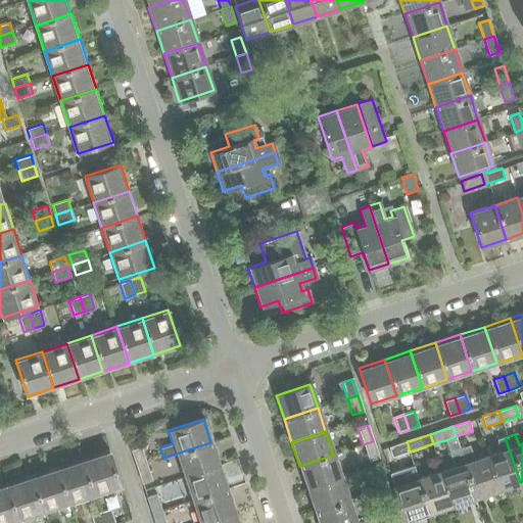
[(455,467),(439,471),(450,506),(473,497),(462,464),(460,449),(456,436),(445,440),(455,467)]
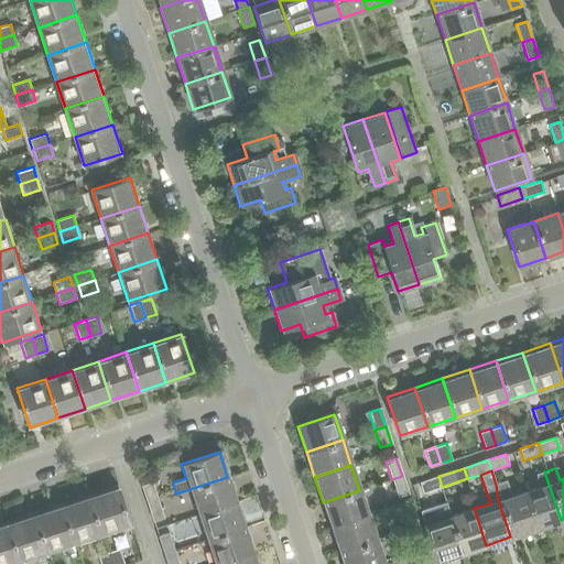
[(523,491),(535,529),(561,520),(544,472),(534,475),(538,487),(523,491)]
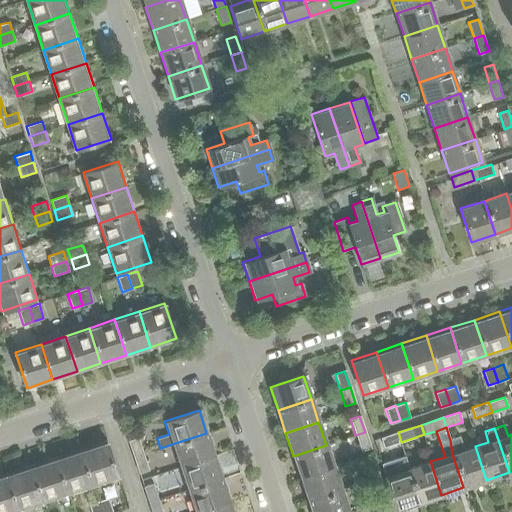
[(370,448),(365,432),(355,435),(360,451),(370,448)]
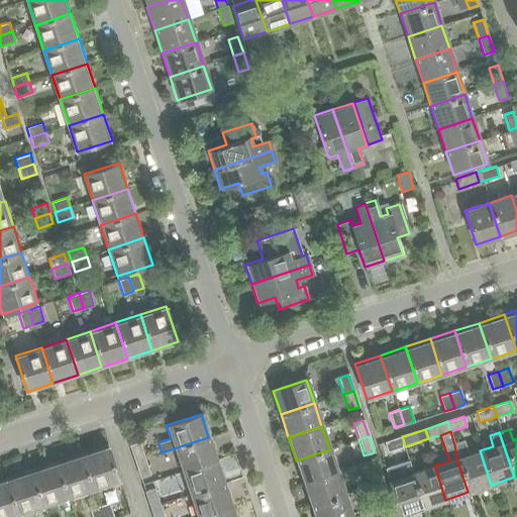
[(388,452),(405,446),(402,436),(385,442),(388,452)]
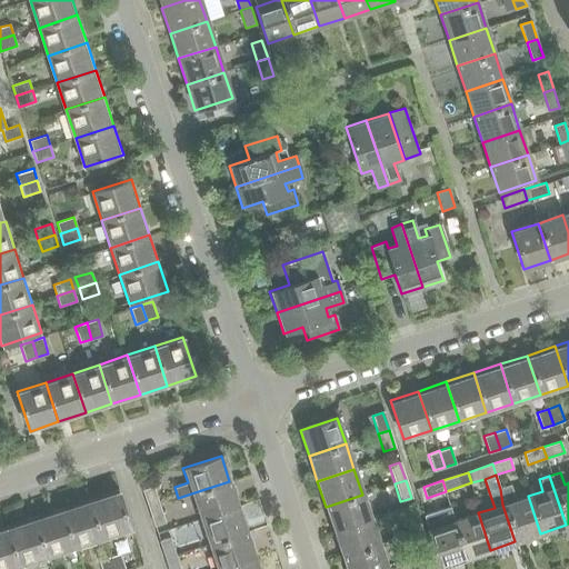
[(238,507),(229,481),(191,493),(200,519),(238,507)]
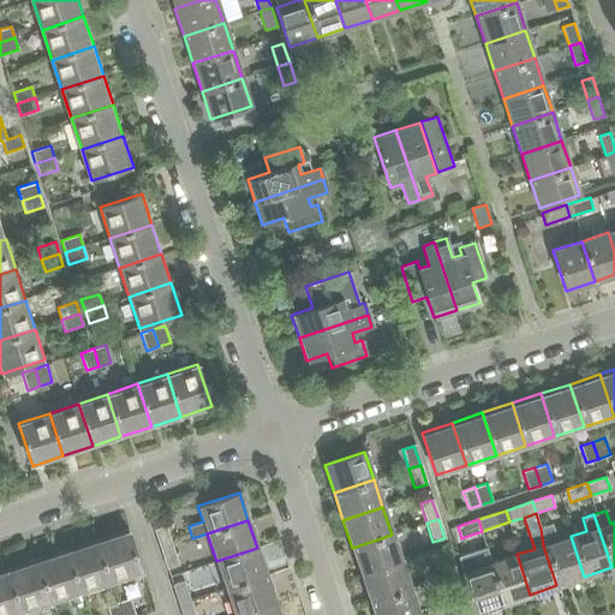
[(543,545),(556,585),(584,577),(571,536),(559,541),(554,524),(541,529),(543,545)]
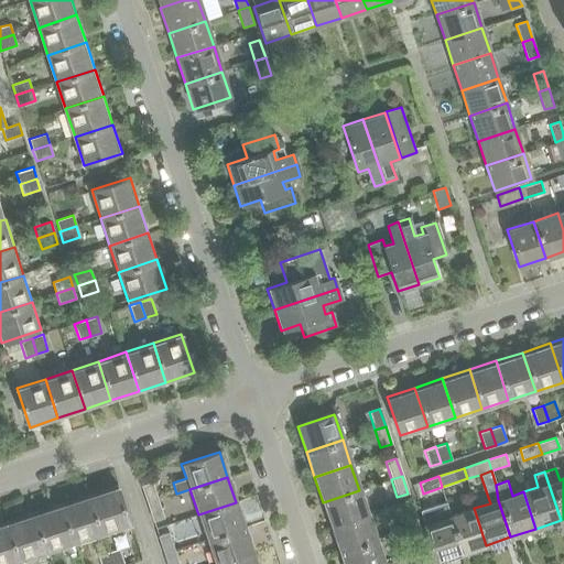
[(148,503),(159,500),(153,481),(141,486),(148,503)]
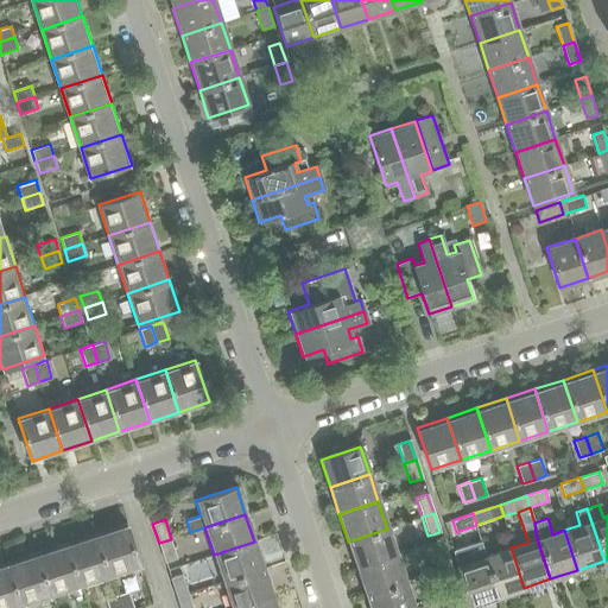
[(125,523),(95,533),(109,575),(139,565),(125,523)]
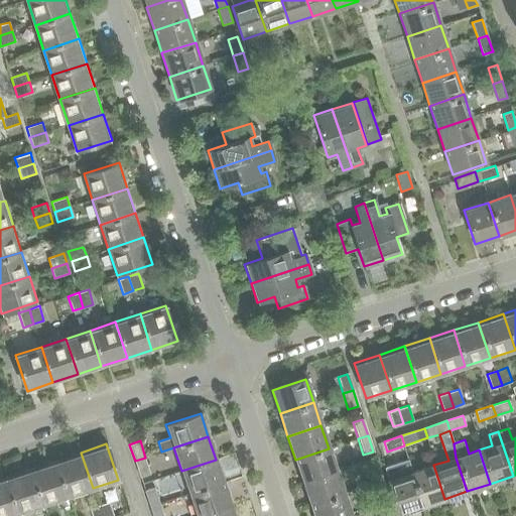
[(336,471),(329,448),(295,460),(302,482),(336,471)]
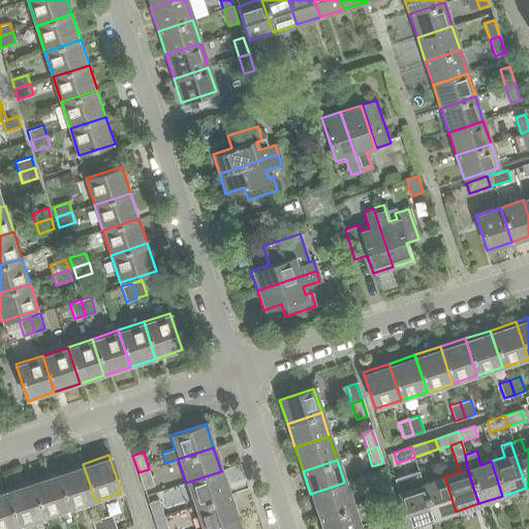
[(83,464),(57,472),(69,509),(95,500),(83,464)]
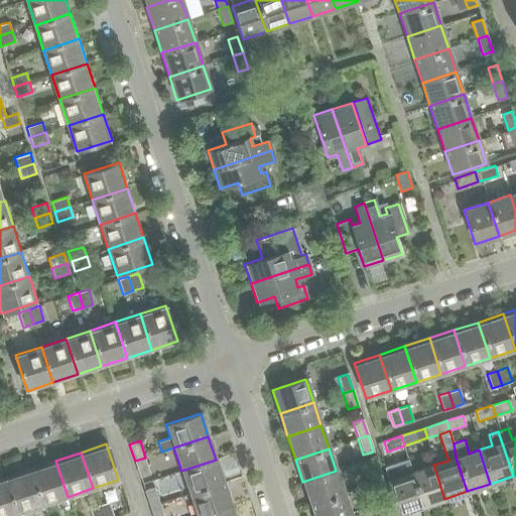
[(145,458),(135,461),(140,477),(150,474),(145,458)]
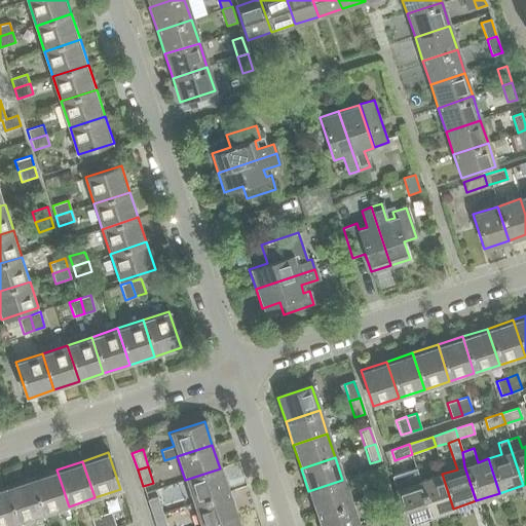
[(227,491),(220,468),(185,480),(192,503),(227,491)]
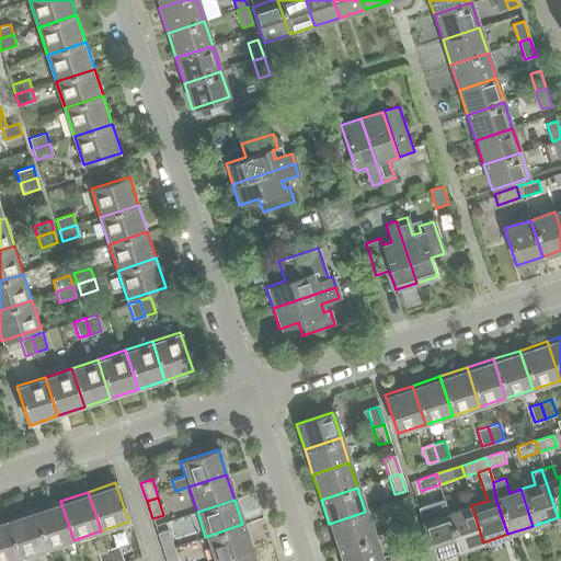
[(60,501),(33,510),(46,549),(73,540),(60,501)]
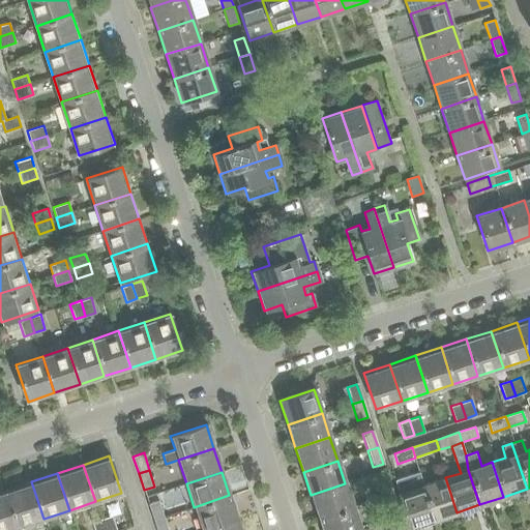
[(383,498),(393,495),(388,477),(378,480),(383,498)]
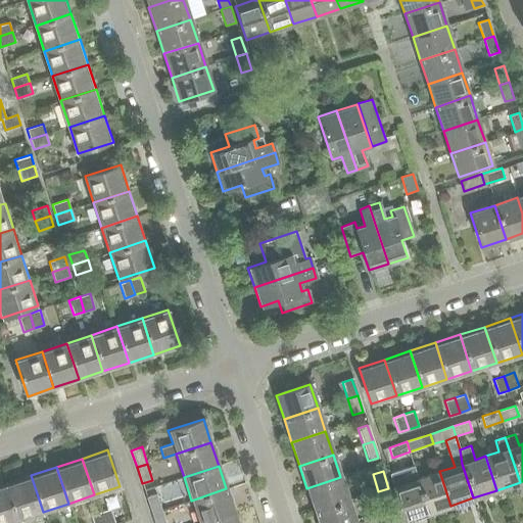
[(450,506),(439,471),(416,479),(427,513),(450,506)]
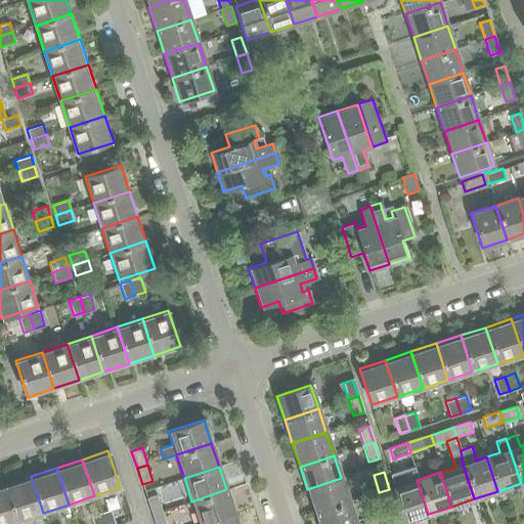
[(31,476),(6,484),(18,521),(43,513),(31,476)]
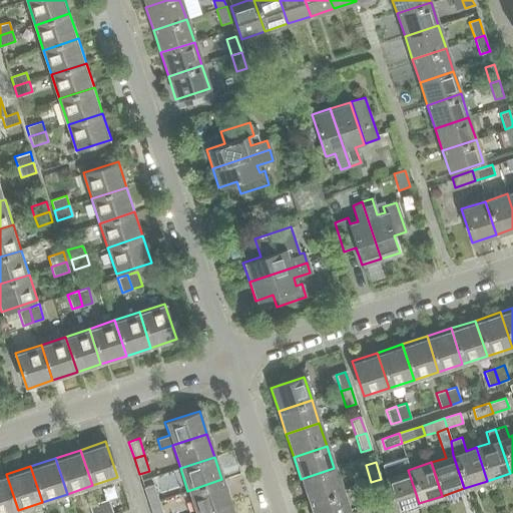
[(342,491),(334,468),(301,479),(309,502),(342,491)]
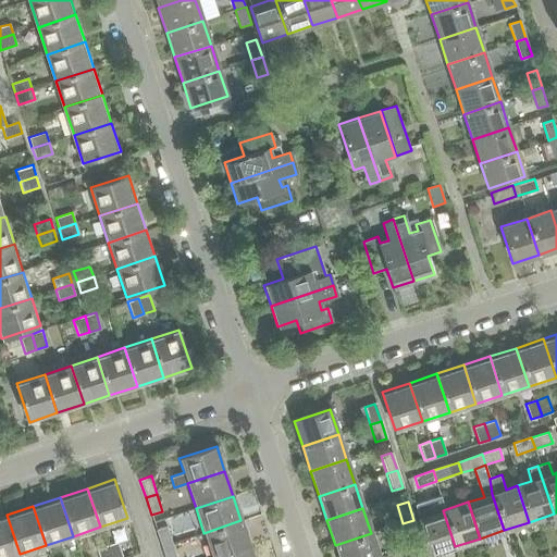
[(430,555),(455,546),(443,510),(418,518),(430,555)]
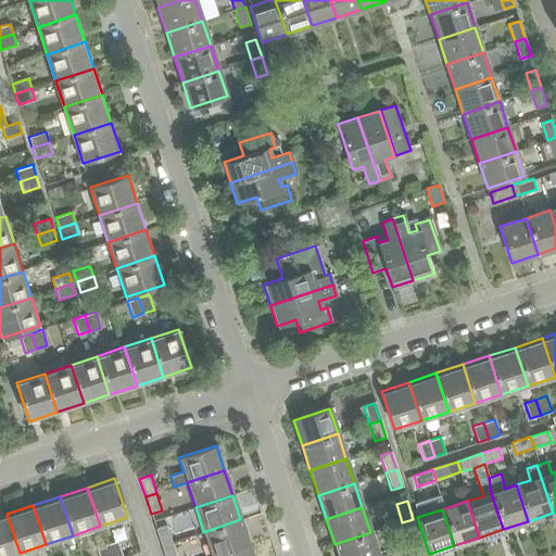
[(7,514),(0,515),(0,555),(7,555),(20,553),(7,514)]
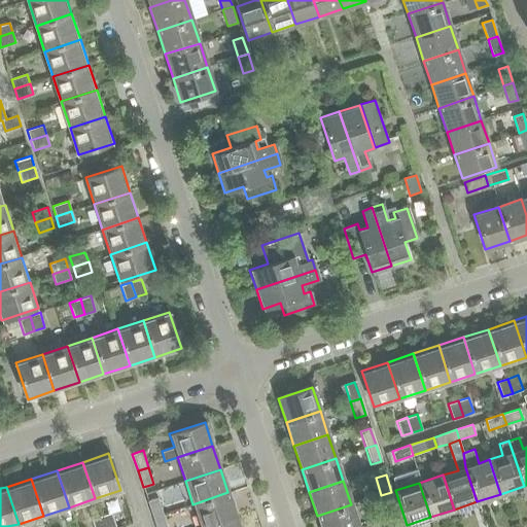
[(202,526),(236,516),(227,492),(192,504),(200,526),(202,526)]
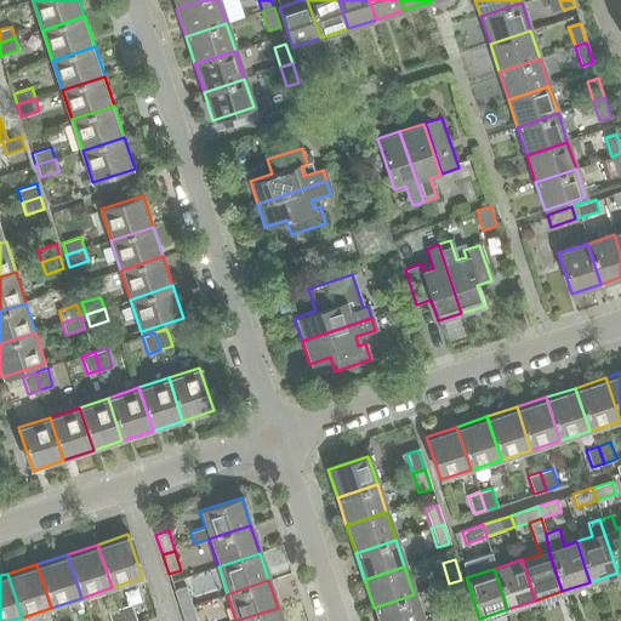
[(467,599),(461,580),(449,584),(456,603),(467,599)]
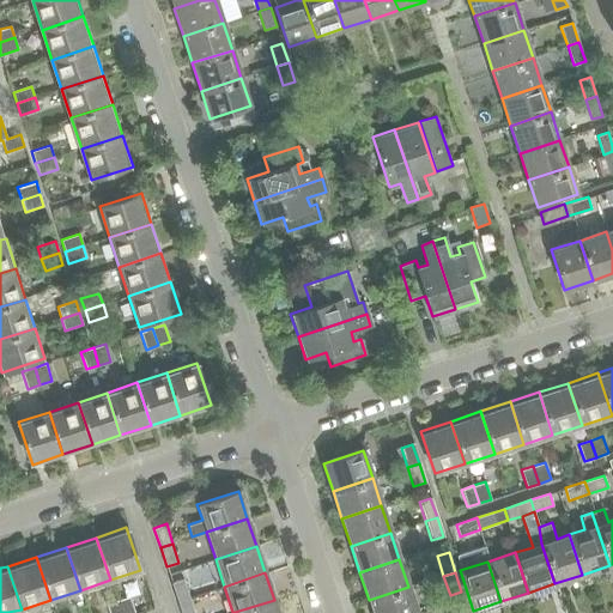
[(178,602),(190,598),(183,578),(171,582),(178,602)]
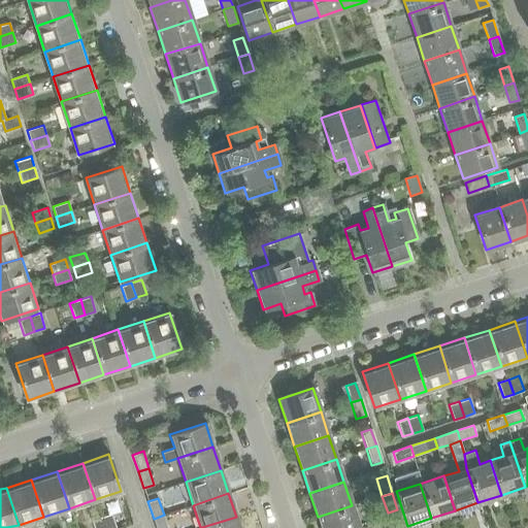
[(359,527),(352,505),(318,517),(321,527),(359,527)]
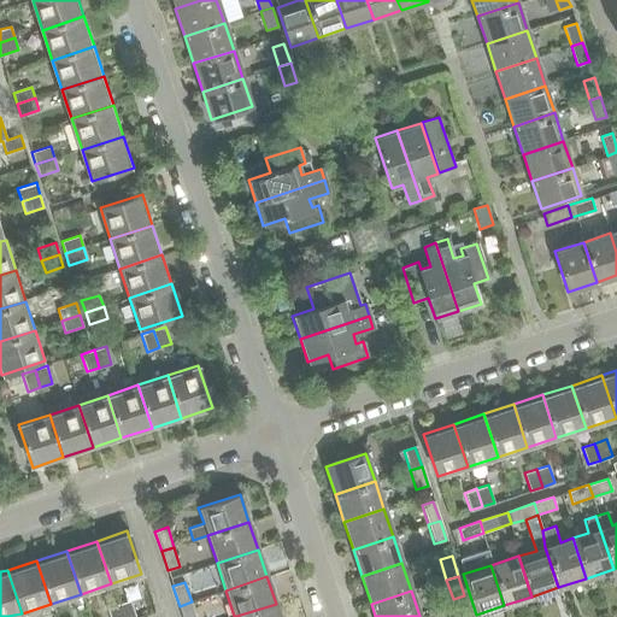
[(136,616),(131,600),(119,604),(123,616),(136,616)]
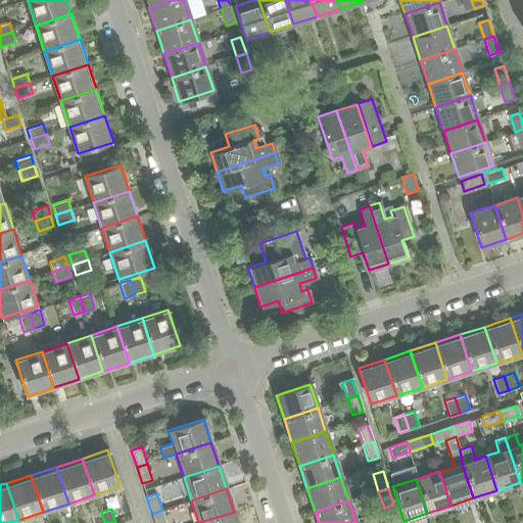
[(165,522),(162,510),(152,514),(154,522),(165,522)]
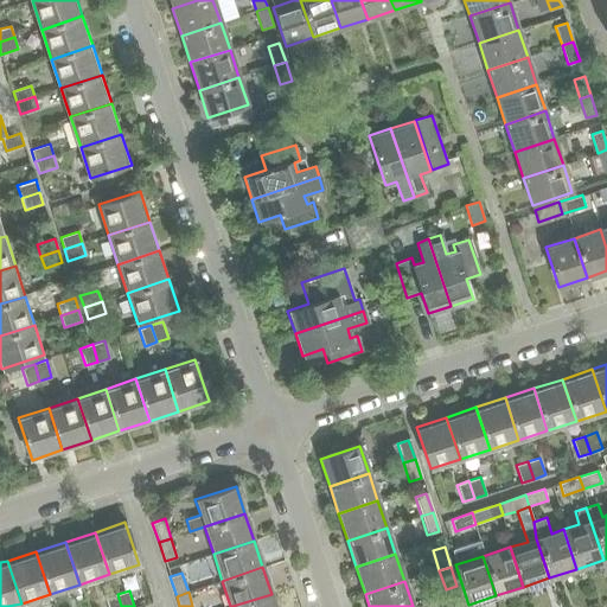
[(107,606),(121,606),(117,594),(104,599),(107,606)]
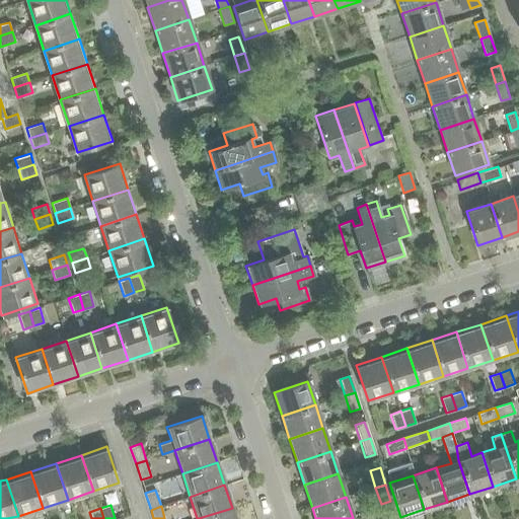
[(235,518),(232,508),(199,518),(235,518)]
